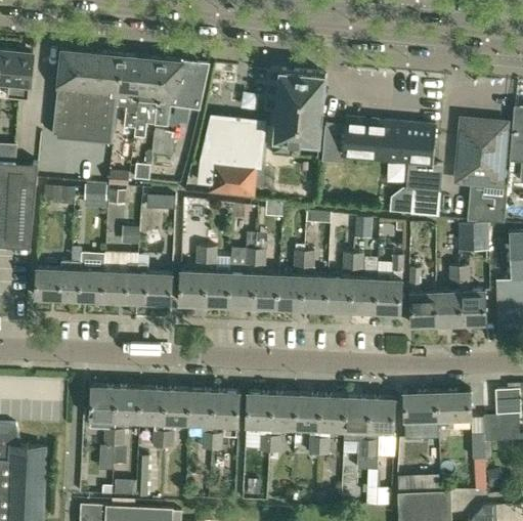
[(16,51),(0,49),(0,83),(6,84),(4,99),(28,101),(32,49),(16,48),(16,51)]
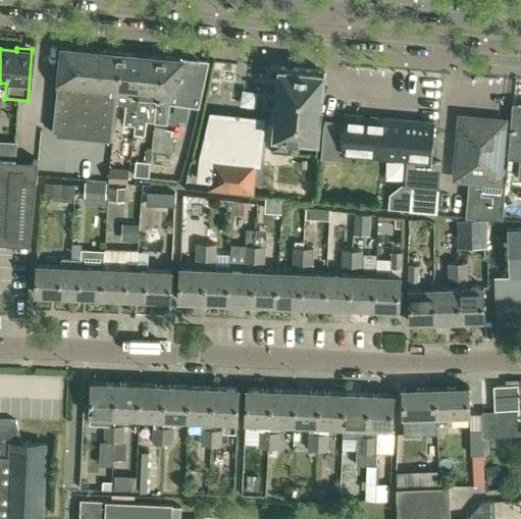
[(100,55),(82,53),(60,51),(52,135),(55,135),(55,138),(92,142),(100,55)]
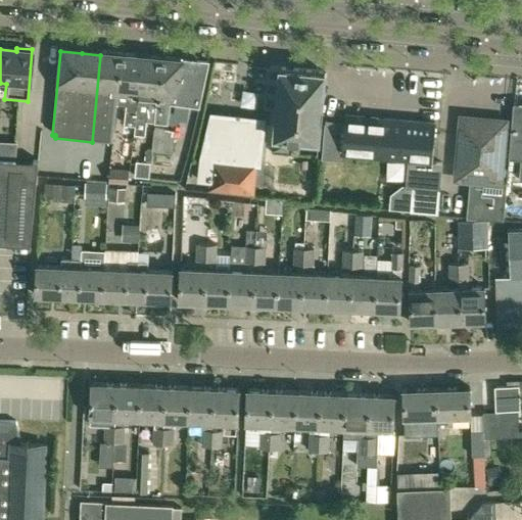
[(119,97),(123,57),(100,55),(92,142),(111,144),(115,97),(119,97)]
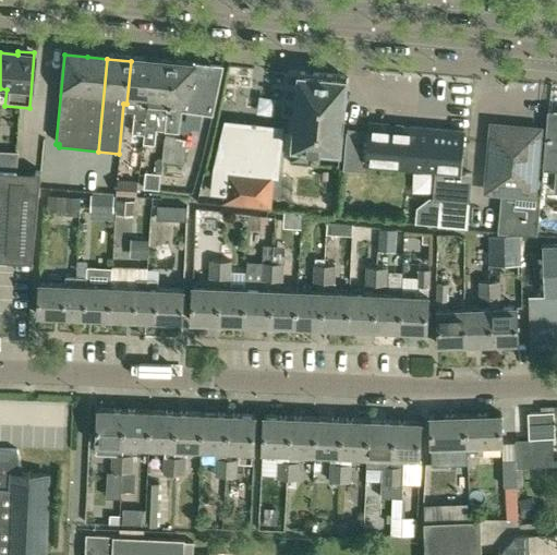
[(146,130),(152,62),(131,61),(126,104),(125,116),(134,116),(132,136),(145,137),(146,130)]
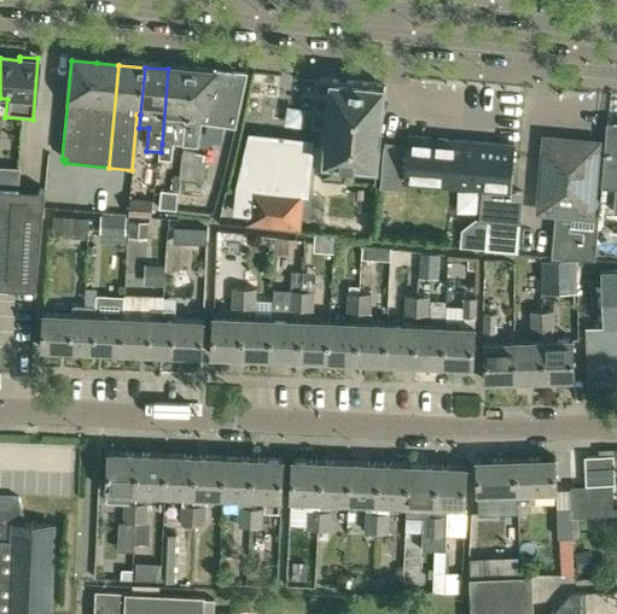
[(185,120),(191,71),(168,69),(162,144),(161,152),(159,162),(170,163),(172,147),(182,148),(185,120)]
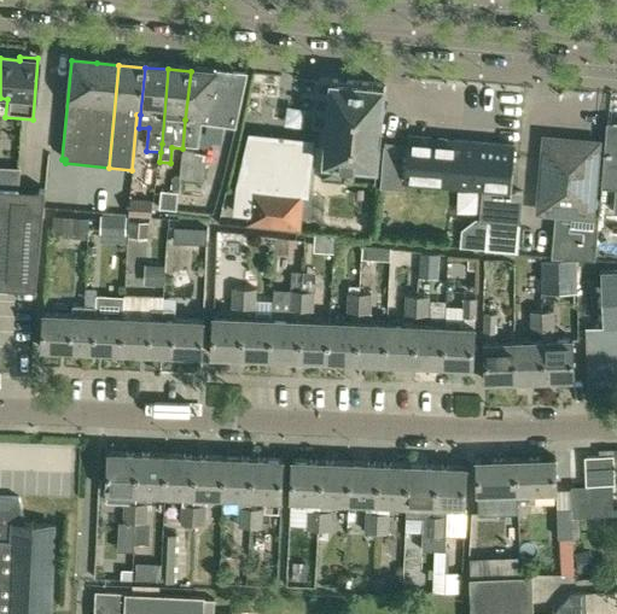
[(207,72),(191,71),(185,120),(182,148),(197,150),(199,127),(207,72)]
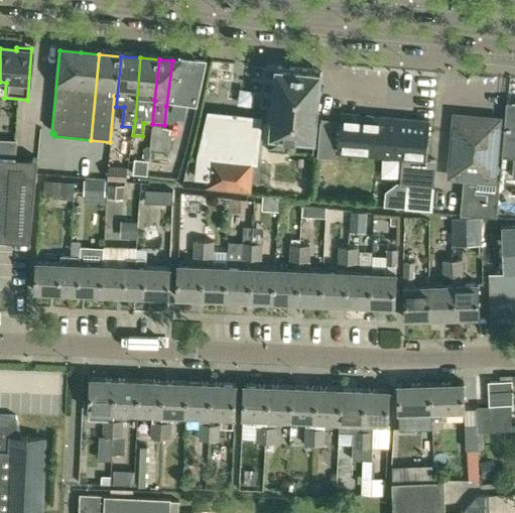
[(166,106),(195,108),(205,63),(172,60),(166,106)]
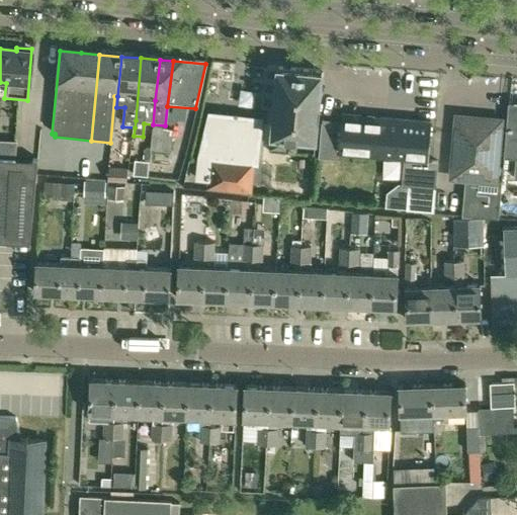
[(276,71),(268,150),(283,151),(285,139),(314,142),(321,75),(276,71)]
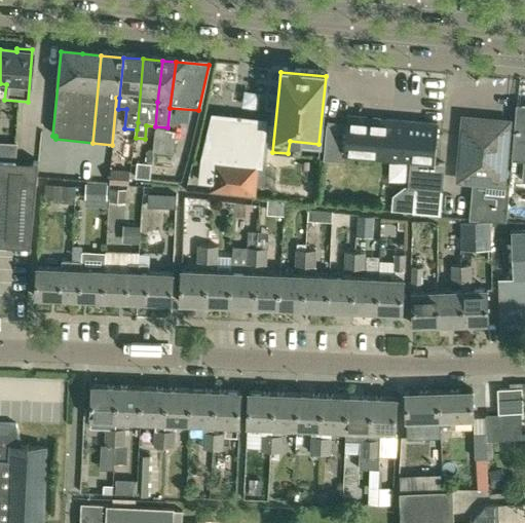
[(522,183),(524,183),(524,107),(515,106),(510,162),(523,163),(522,183)]
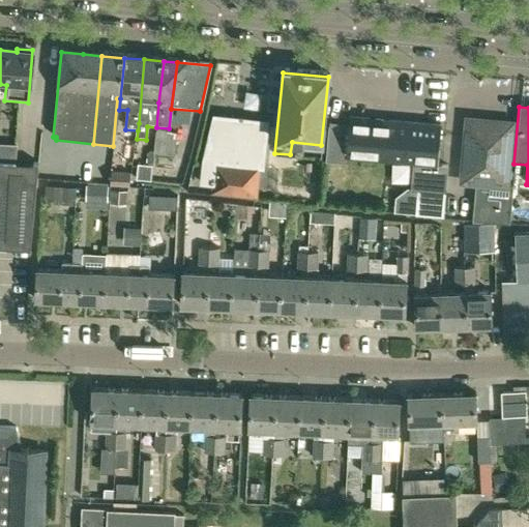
[(328,124),(325,164),(344,165),(345,159),(413,165),(411,193),(417,194),(445,196),(447,168),(437,167),(440,126),(348,119),(348,126),(328,124)]
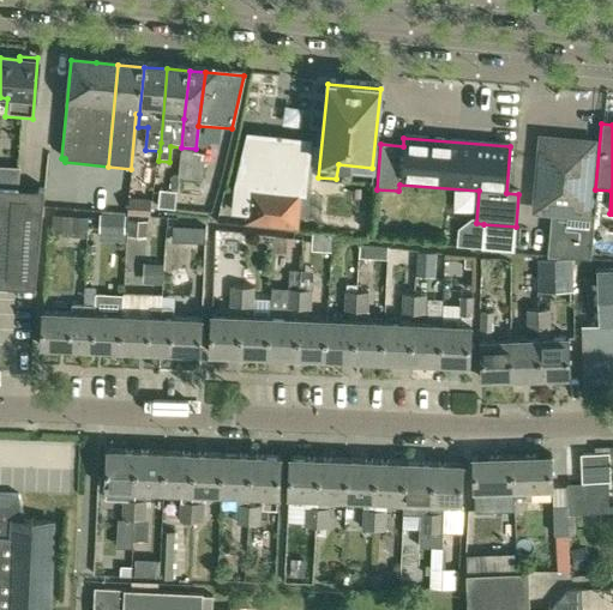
[(564,216),(566,217),(568,210),(587,211),(592,145),(565,143),(565,144),(558,144),(557,153),(539,152),(534,213),(564,216)]
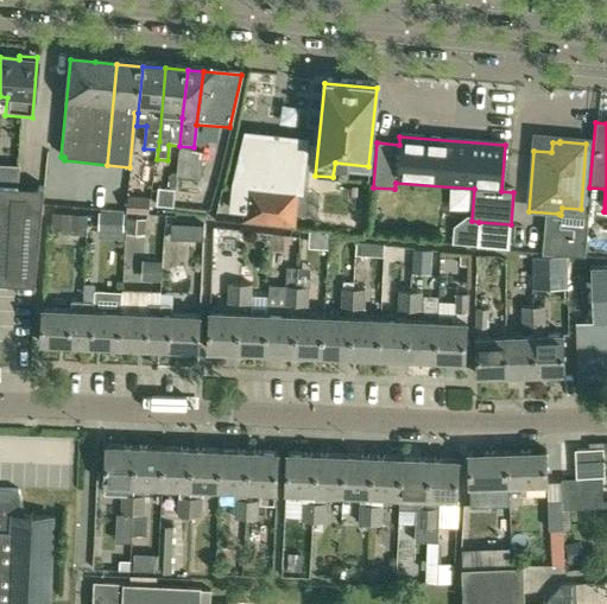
[(202,156),(178,152),(175,178),(198,182),(202,156)]
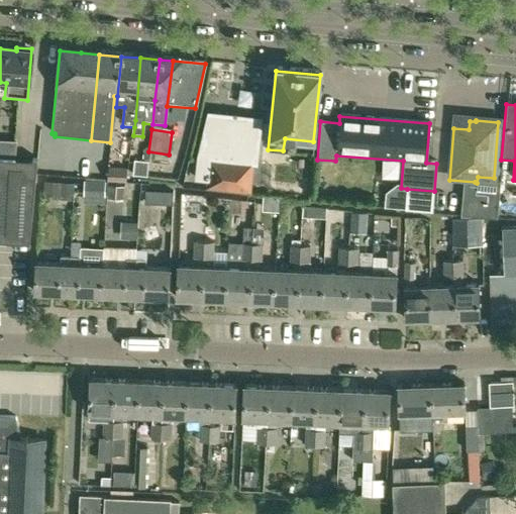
[(207,188),(247,193),(250,166),(248,166),(251,136),(215,132),(213,155),(199,152),(198,161),(197,160),(195,181),(208,182),(207,188)]
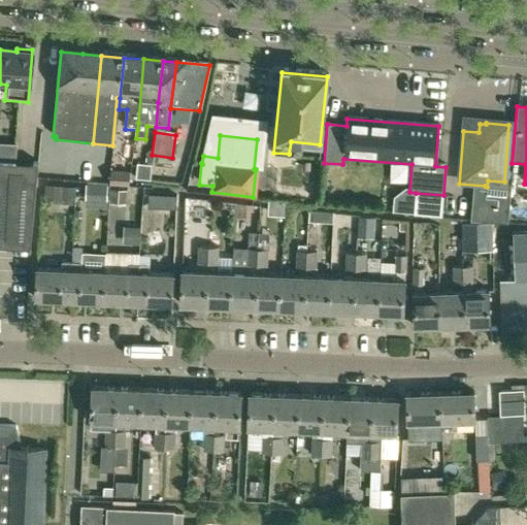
[(0,164),(13,164),(14,148),(0,146),(0,164)]
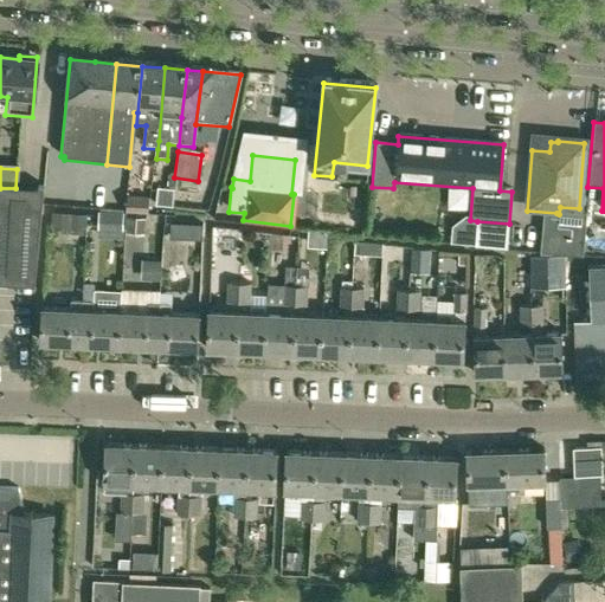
[(0,285),(33,287),(42,206),(43,191),(15,188),(0,188),(0,285)]
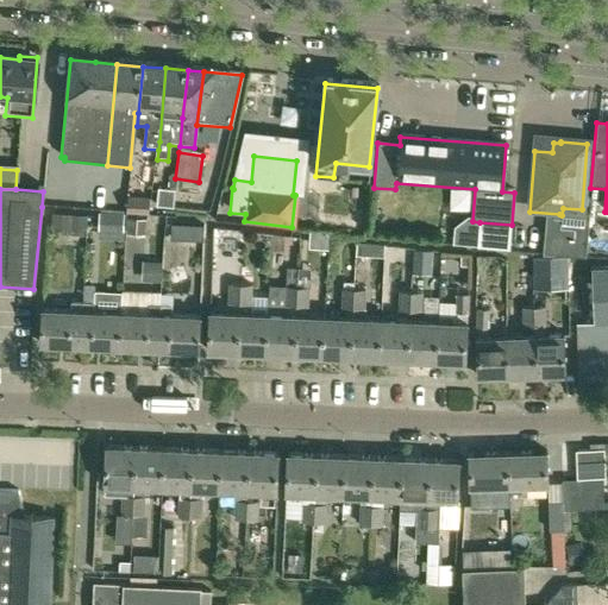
[(174,191),(157,190),(155,208),(173,209),(174,191)]
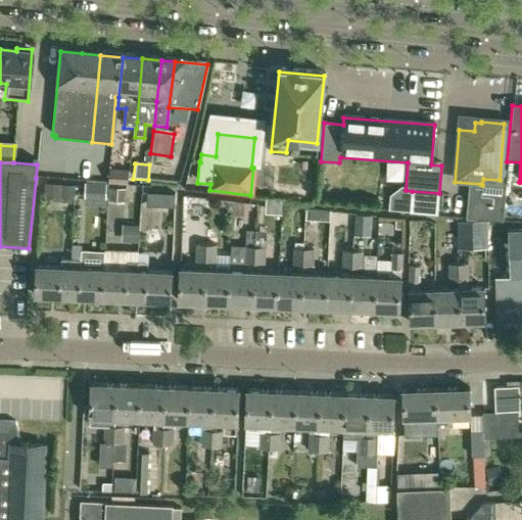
[(126,187),(128,175),(109,173),(108,185),(126,187)]
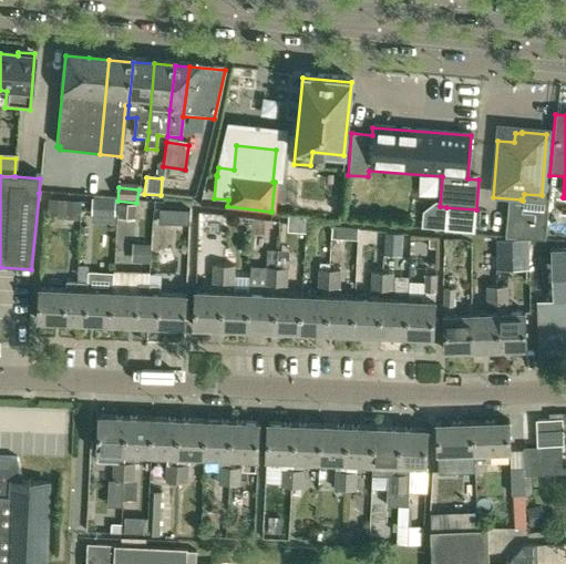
[(521,200),(516,241),(545,242),(548,201),(542,200),(542,195),(524,194),(523,201),(521,200)]
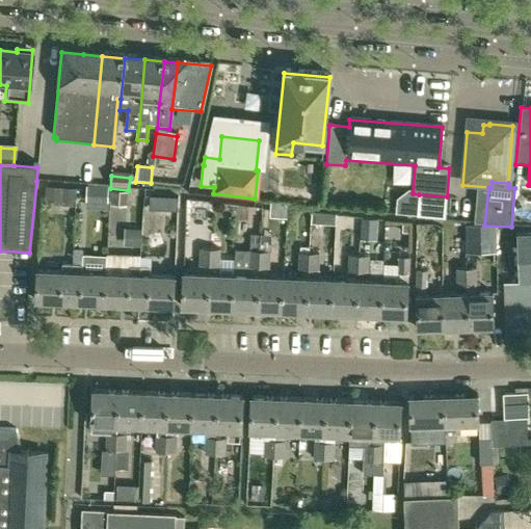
[(85,187),(84,204),(107,205),(108,189),(85,187)]
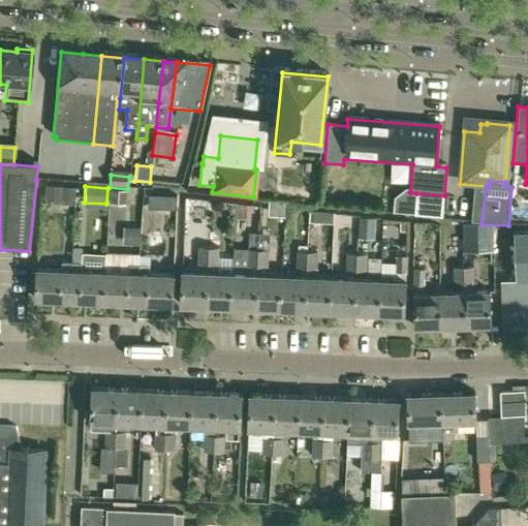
[(73,190),(43,189),(43,205),(72,206),(73,190)]
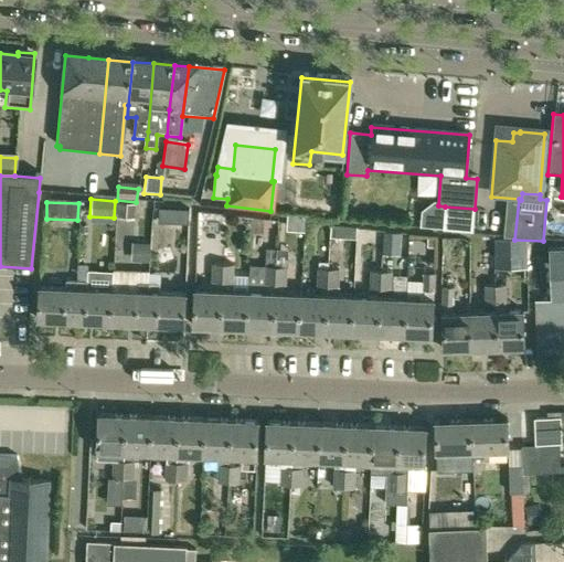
[(135,208),(117,205),(115,220),(132,221),(135,208)]
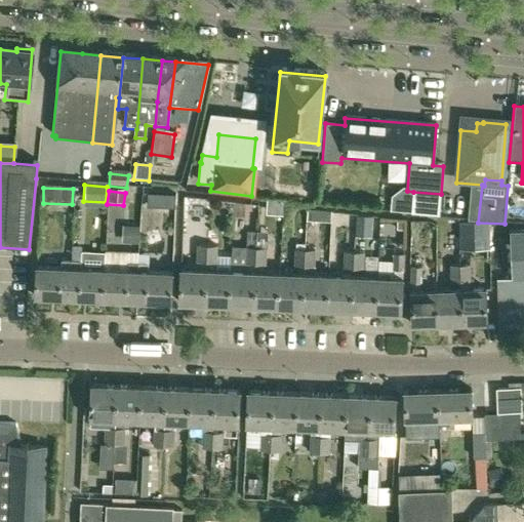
[(413,192),(411,214),(439,217),(441,194),(413,192)]
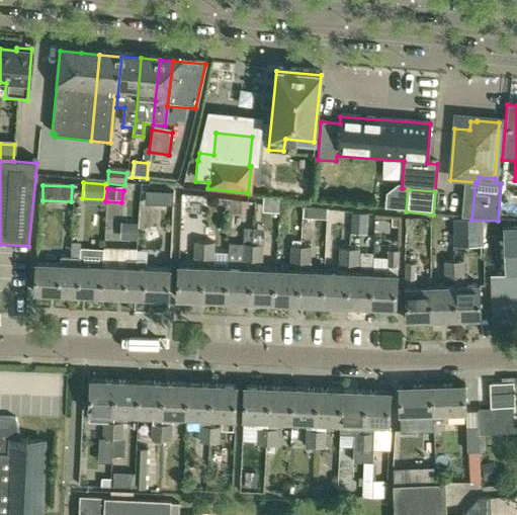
[(173,194),(145,193),(144,205),(172,207),(173,194)]
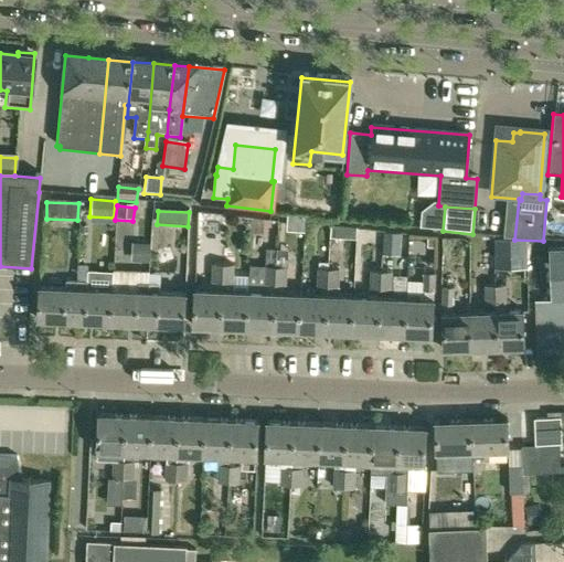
[(305,218),(285,216),(284,233),(304,234),(305,218)]
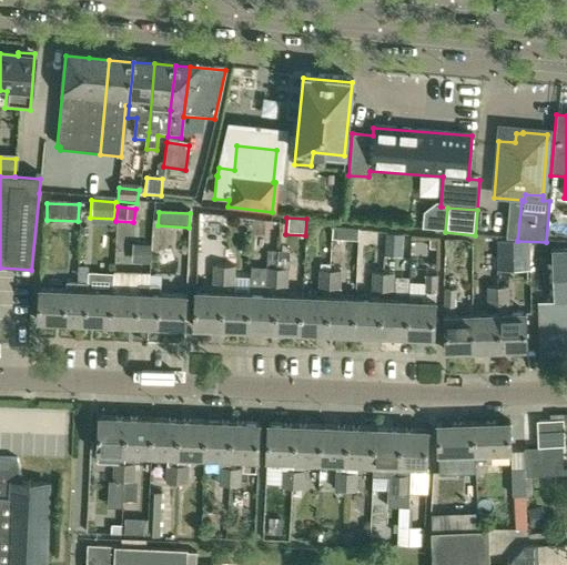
[(196,233),(216,232),(216,220),(195,221),(196,233)]
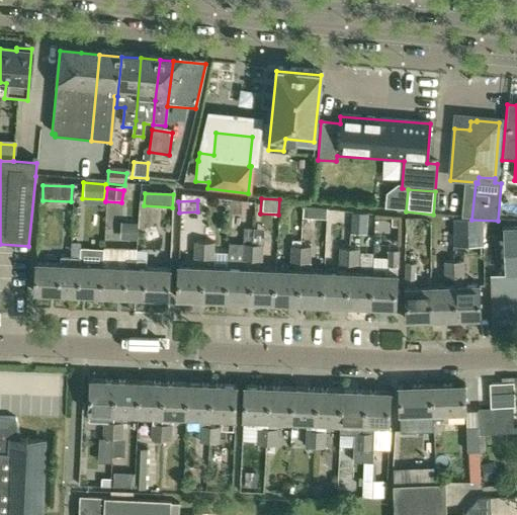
[(326,209),(303,208),(302,221),(325,222),(326,209)]
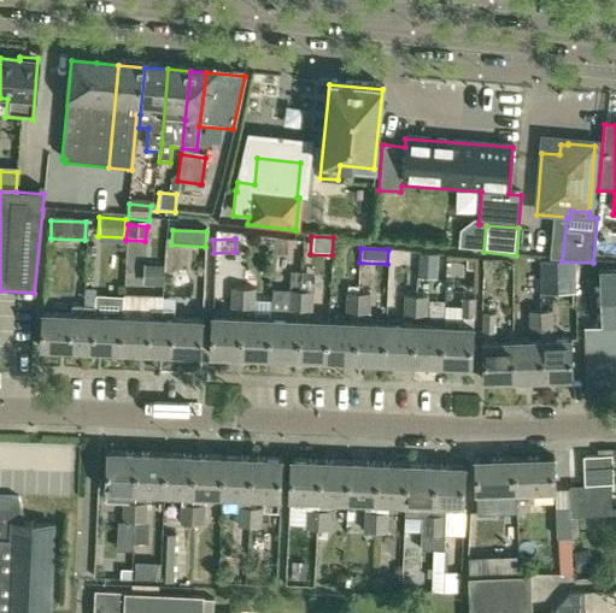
[(435,276),(436,257),(418,255),(417,275),(435,276)]
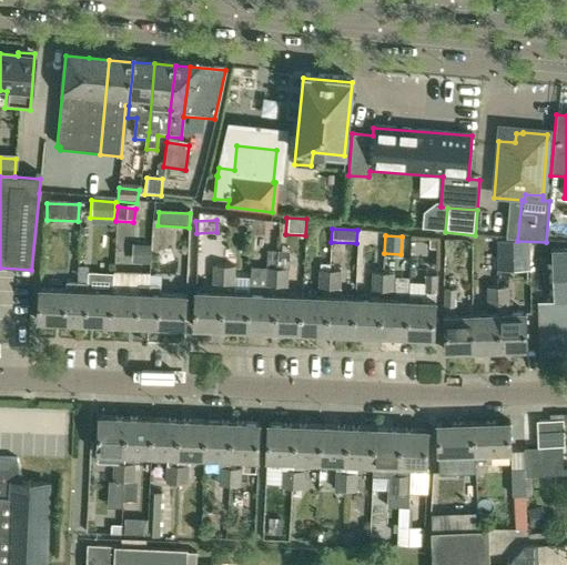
[(496,242),(496,262),(528,262),(528,242),(496,242)]
